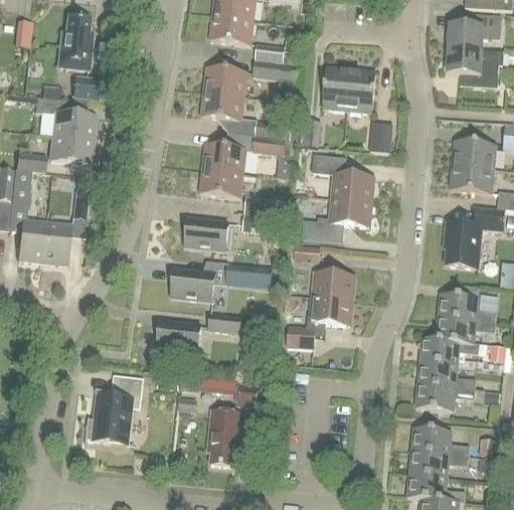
[(255,21),(258,0),(215,0),(213,16),(255,21)]
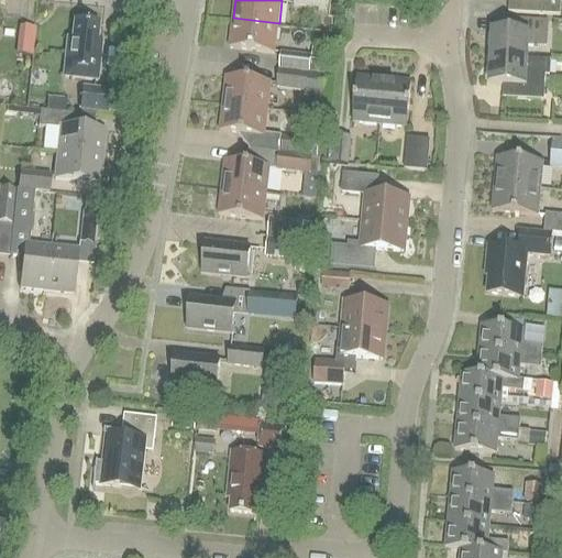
[(509,0),(509,8),(560,10),(561,0),(509,0)]
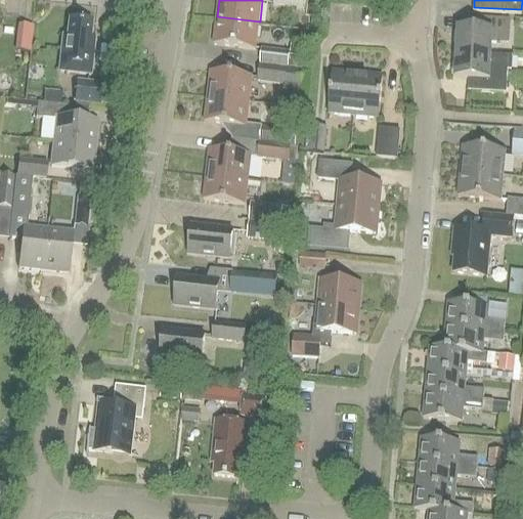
[(512,15),(487,14),(472,13),(471,26),(460,26),(459,49),(493,50),(493,37),(512,38),(512,15)]
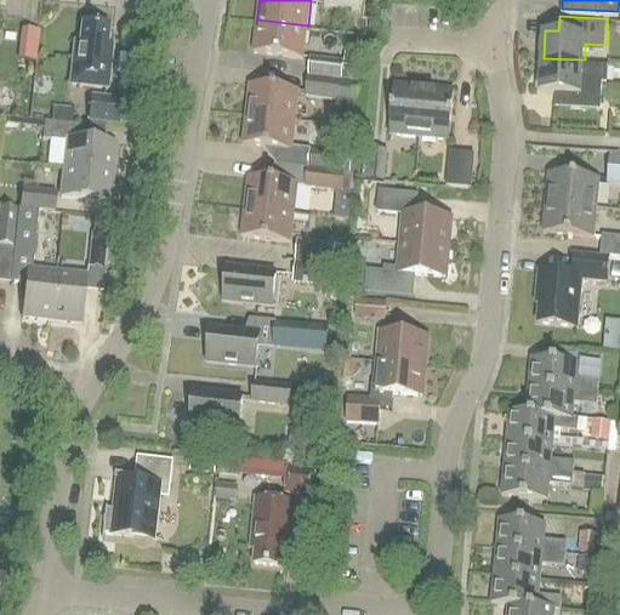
[(113,43),(107,43),(109,22),(83,20),(80,39),(75,38),(70,80),(108,84),(113,43)]
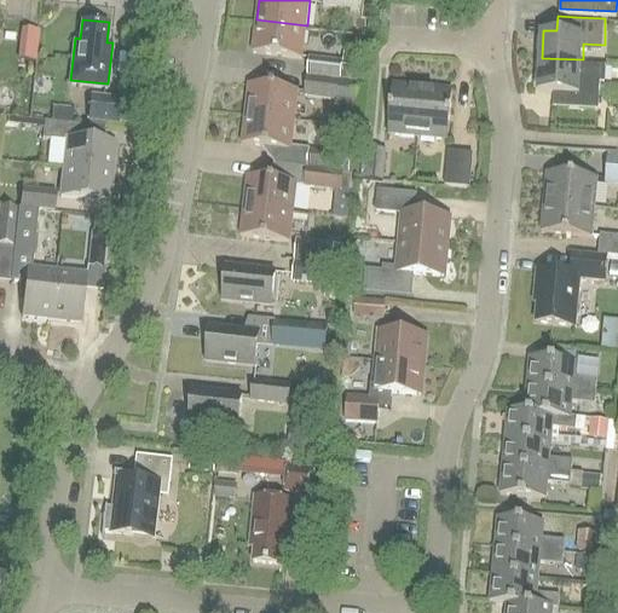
[(304,55),(307,25),(256,19),(253,48),(304,55)]
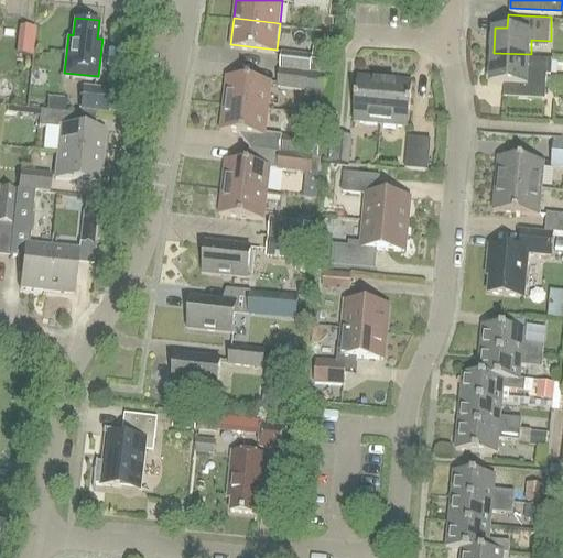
[(21,22),(18,50),(33,52),(36,23),(33,23),(21,22)]
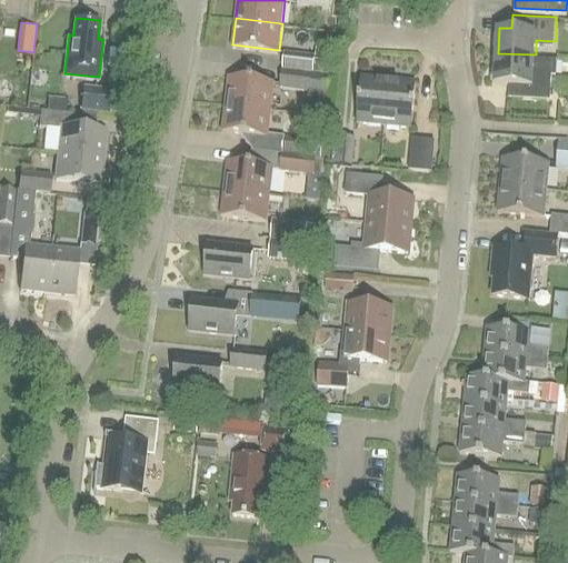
[(282,66),(315,69),(316,53),(285,50),(282,66)]
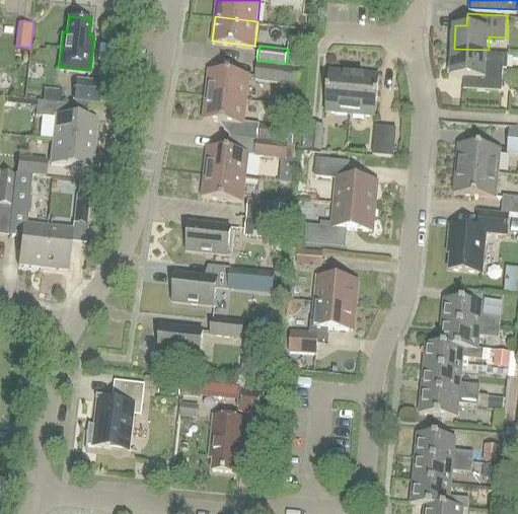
[(301,50),(288,49),(287,63),(299,64),(301,50)]
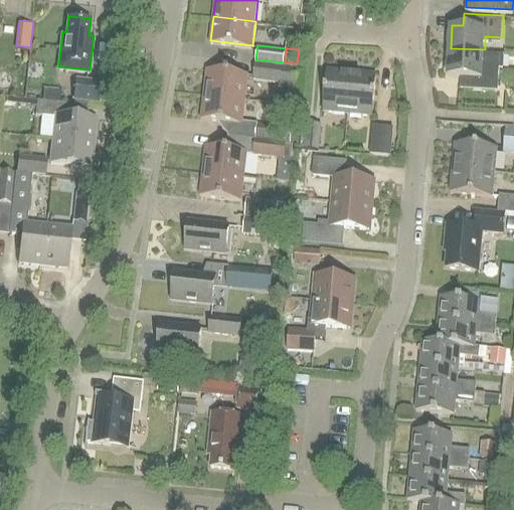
[(463,72),(463,85),(500,87),(501,64),(505,64),(506,50),(485,49),(451,48),(450,71),(463,72)]
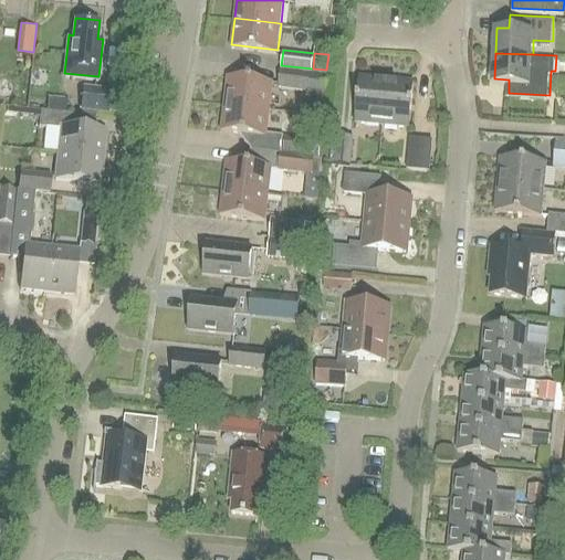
[(281,67),(279,84),(325,90),(327,73),(281,67)]
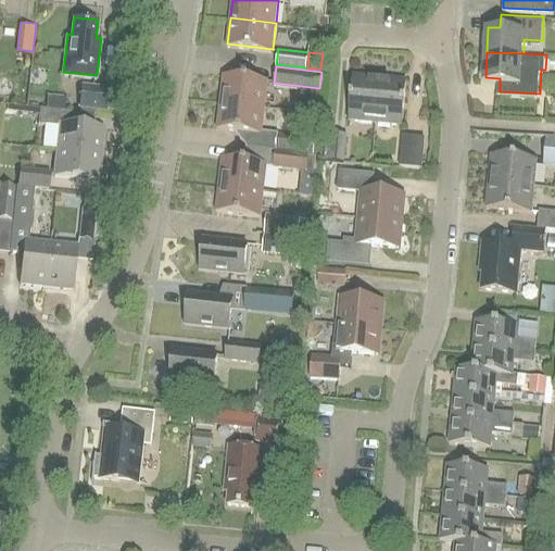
[(349,117),(375,121),(379,75),(353,73),(349,117)]
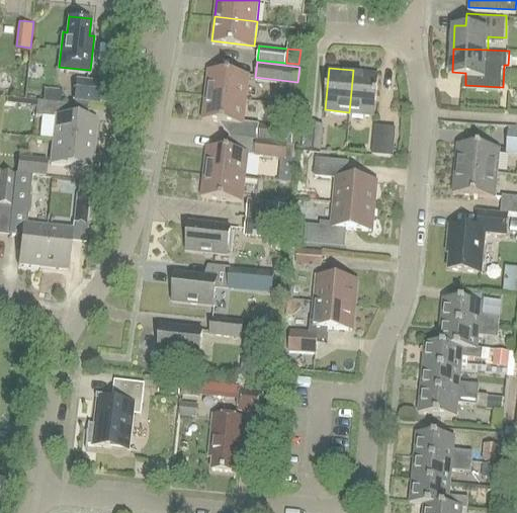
[(208,69),(205,92),(247,97),(250,74),(208,69)]
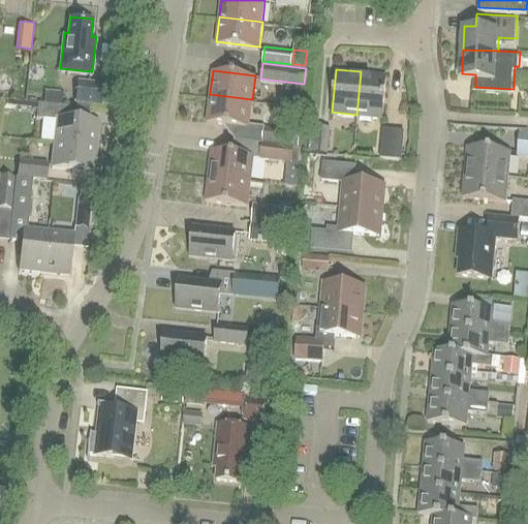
[(361,71),(356,115),(381,117),(385,73),(361,71)]
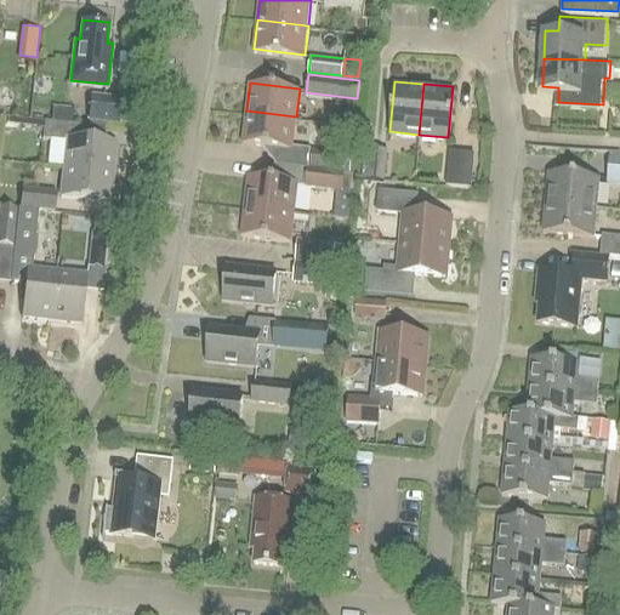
[(121,96),(92,92),(90,117),(118,119),(120,101),(121,96)]
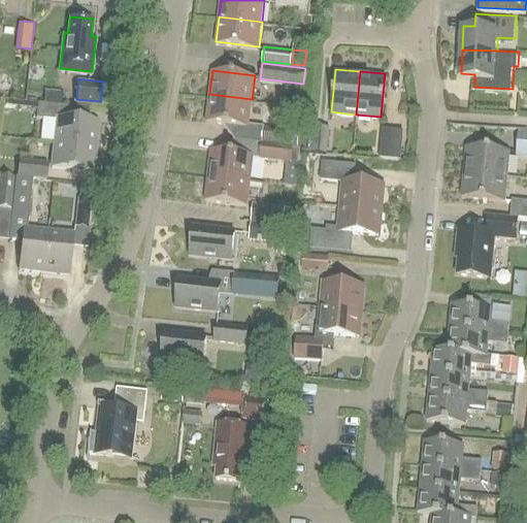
[(44,100),(62,102),(63,89),(46,87),(44,100)]
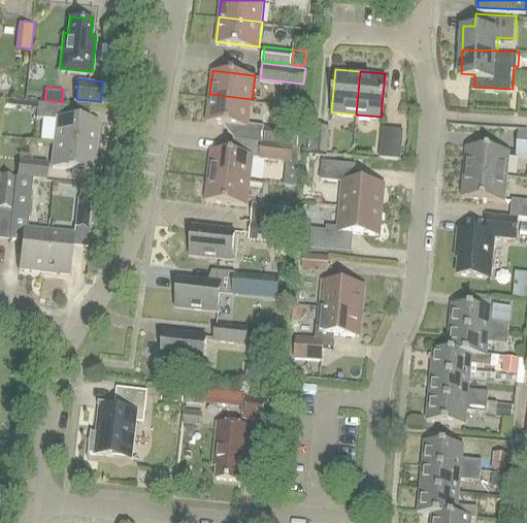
[(252,99),(209,94),(206,119),(249,124),(252,99)]
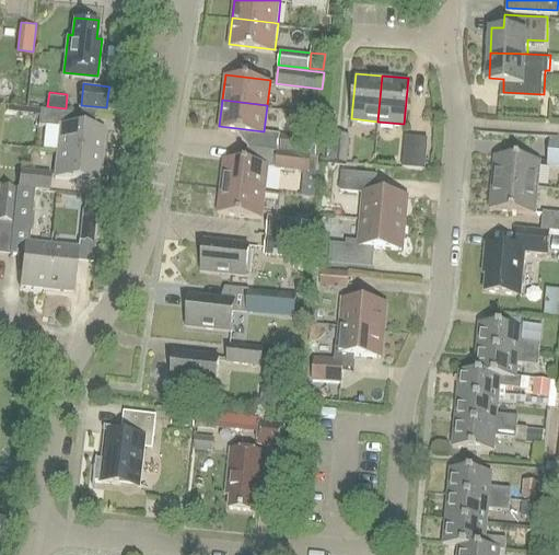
[(105,126),(72,123),(73,110),(39,106),(38,122),(60,124),(58,146),(102,151),(105,126)]
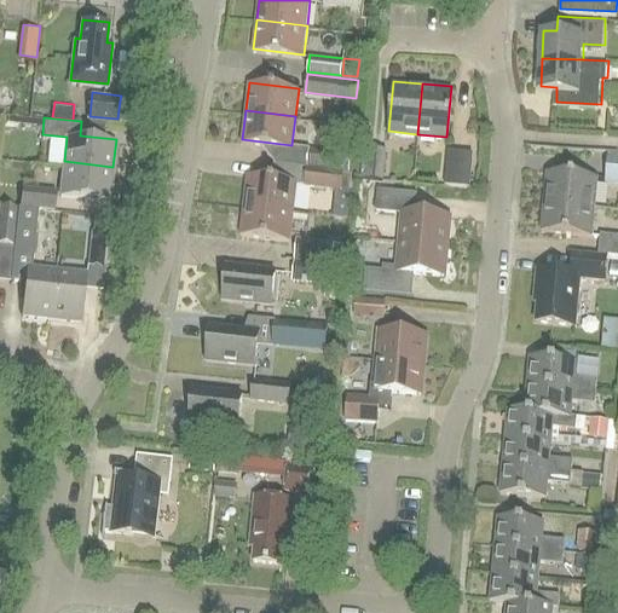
[(348,169),(351,150),(310,144),(307,165),(348,169)]
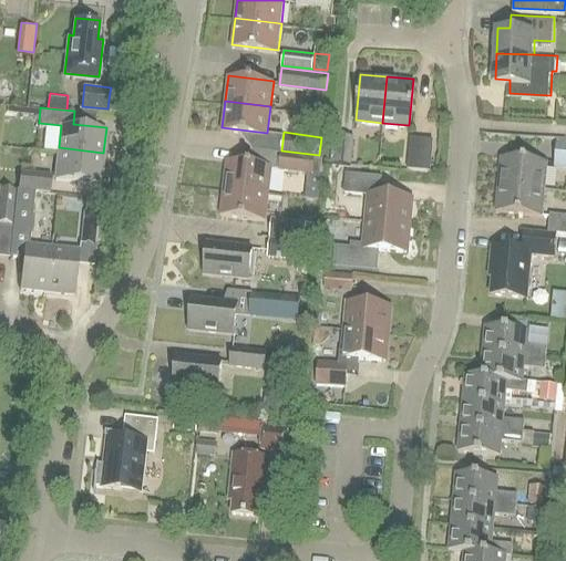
[(351,162),(353,134),(339,133),(336,160),(351,162)]
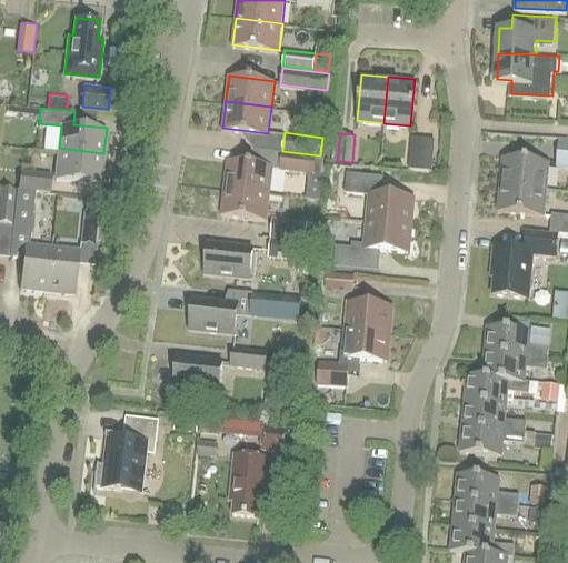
[(430,170),(434,139),(411,137),(408,168),(430,170)]
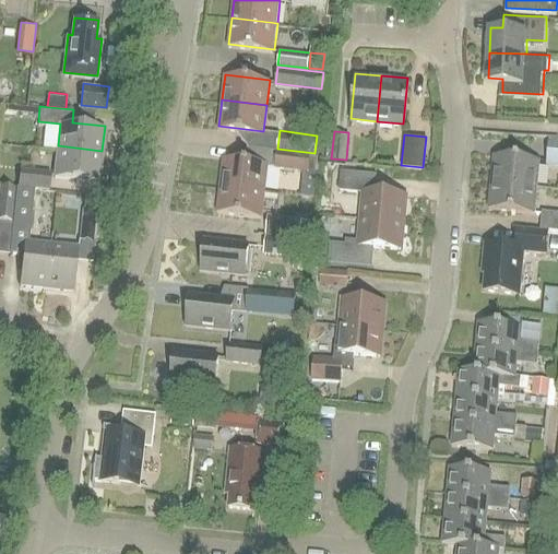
[(557,138),(548,137),(546,158),(557,160),(557,138)]
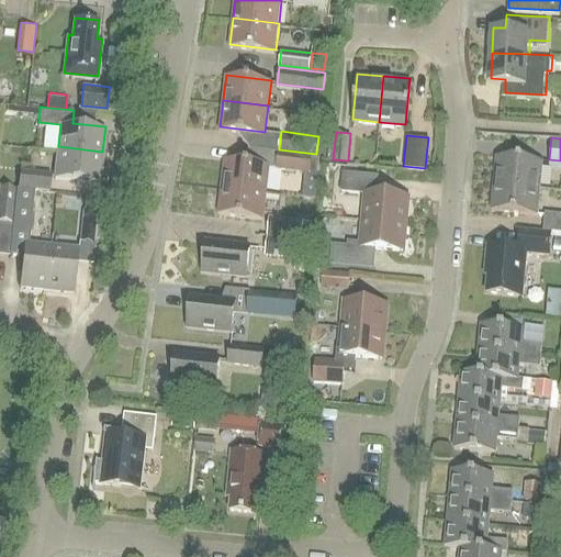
[(58,146),(55,176),(100,180),(102,152),(58,146)]
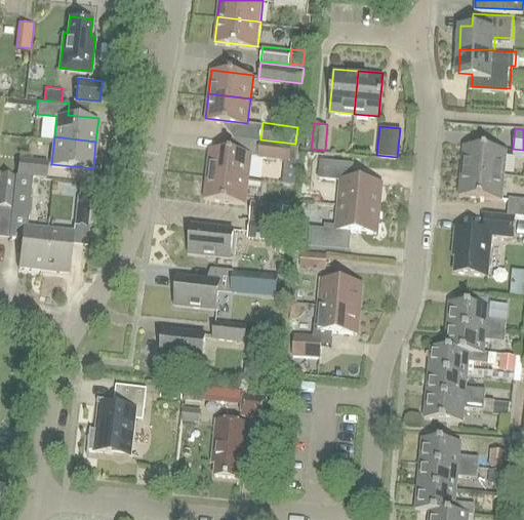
[(299,145),(295,144),(260,140),(258,155),(285,159),(296,160),(299,145)]
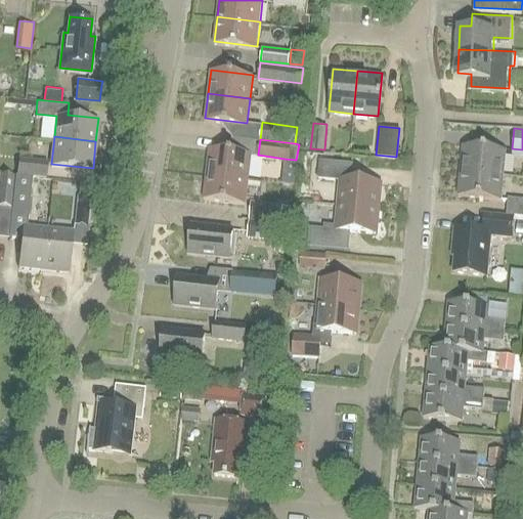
[(463,143),(461,168),(503,172),(505,147),(463,143)]
